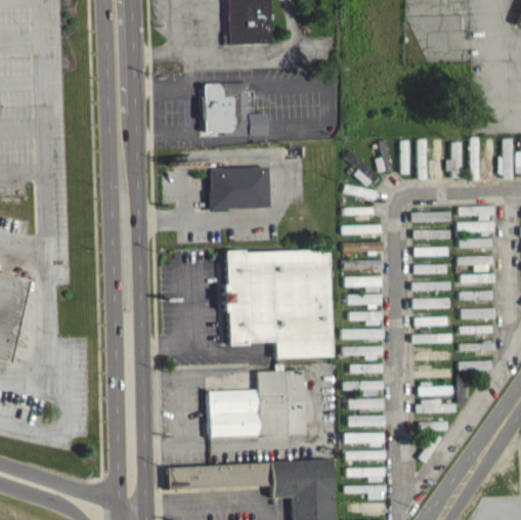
[(227,0),(229,39),(270,38),(270,0),(227,0)]
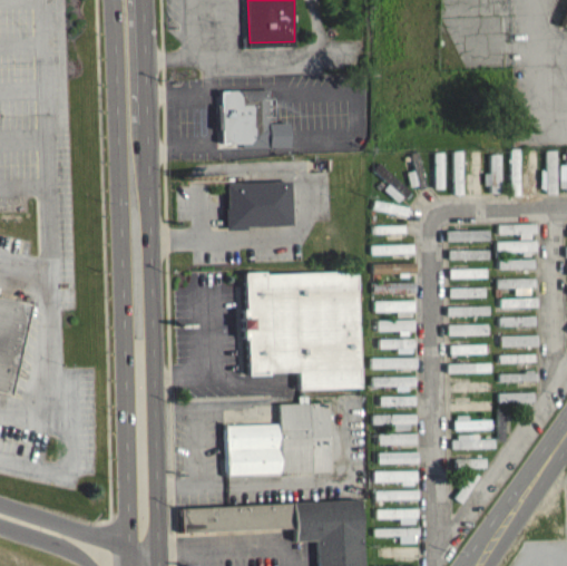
[(220,84),(271,83),(271,93),(275,93),(276,111),(272,111),(273,137),(221,139),(220,84)]
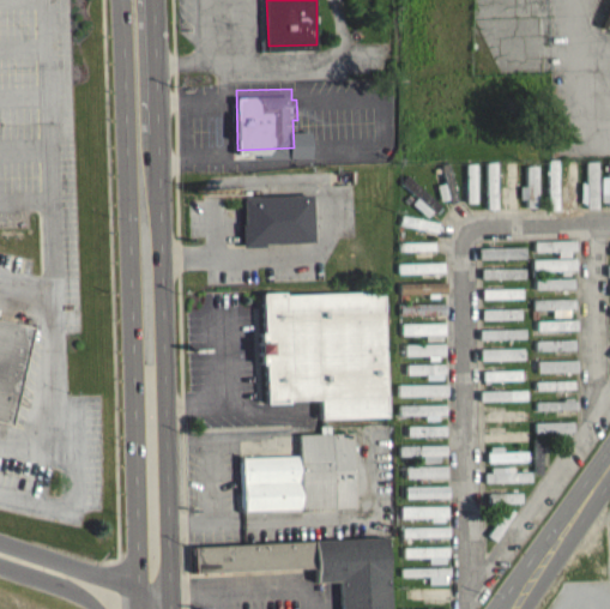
[(559,162),(549,162),(550,211),(560,211),(559,162)]
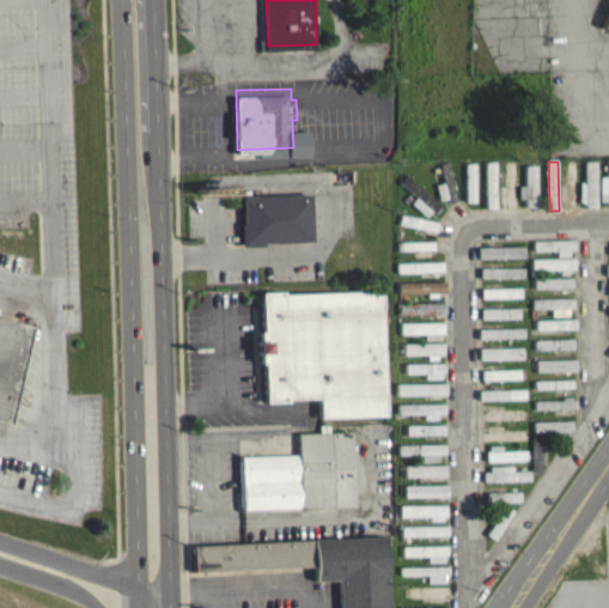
[(578,162),(570,162),(571,205),(579,205),(578,162)]
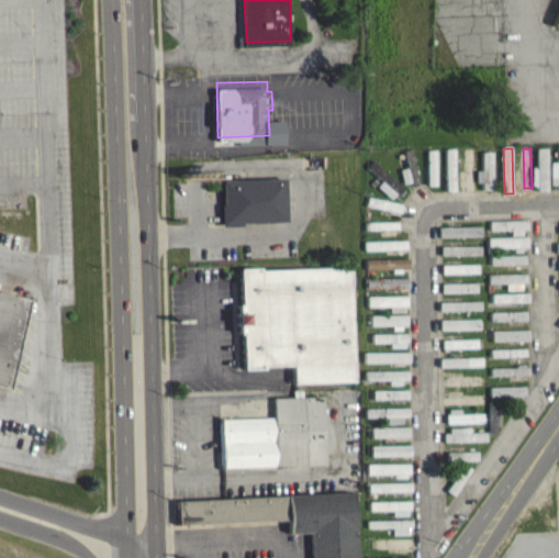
[(456,149),(447,149),(447,192),(457,192),(456,149)]
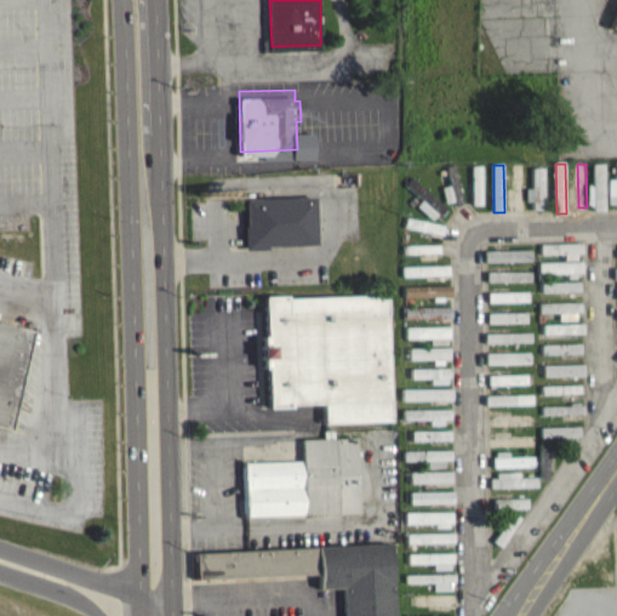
[(524,165),(515,165),(515,212),(525,211),(524,165)]
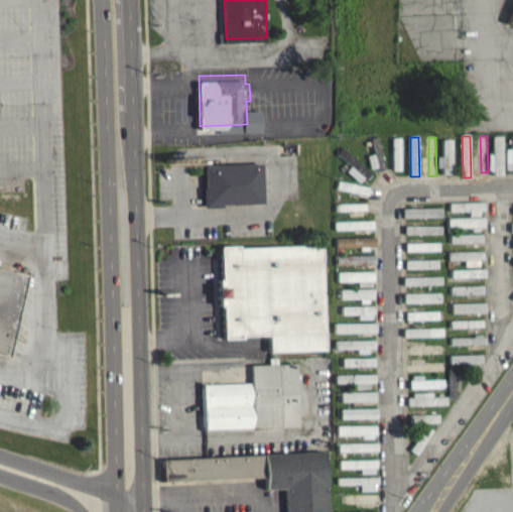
[(490,175),(504,174),(503,137),(495,137),(495,144),(494,144),(494,155),(490,155),(490,175)]
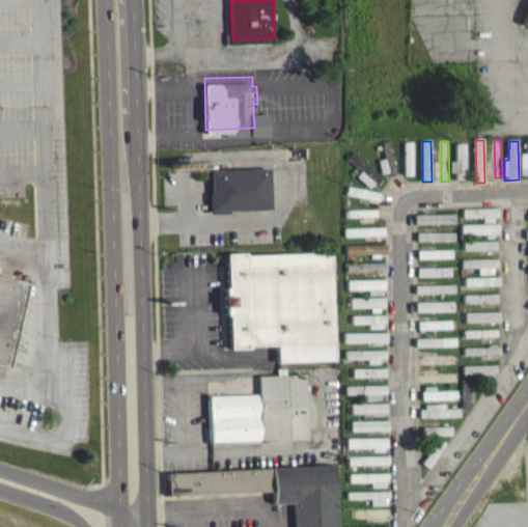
[(413,175),(413,142),(405,142),(405,175),(413,175)]
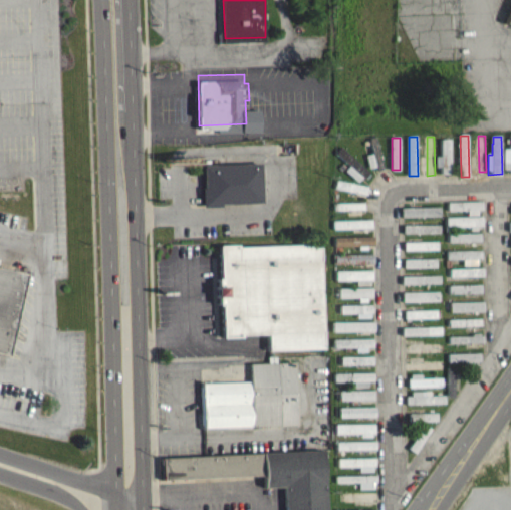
[(452,175),(451,140),(442,140),(442,157),(439,157),(440,175),(452,175)]
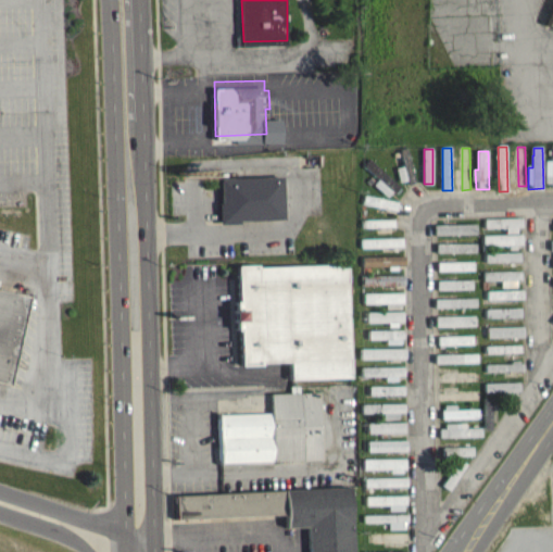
[(380,179),(375,186),(391,199),(401,186),(369,160),(365,166),(380,179)]
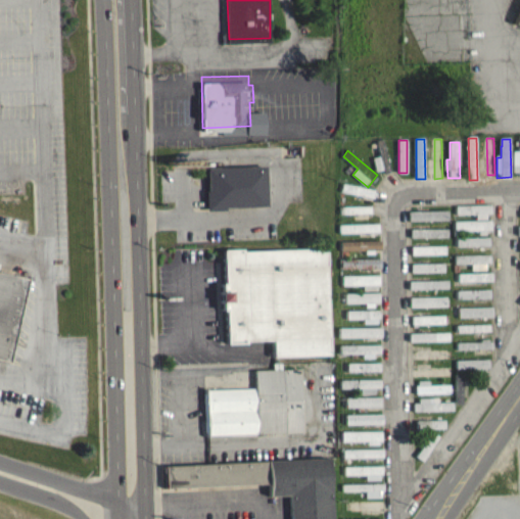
[(390,171),(387,153),(374,156),(377,174),(390,171)]
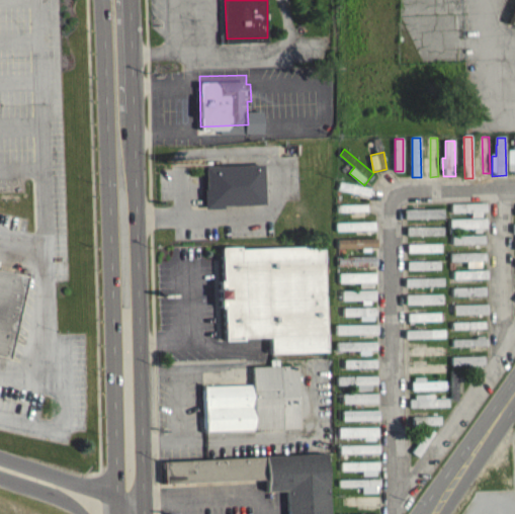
[(207,161),(208,185),(205,185),(206,203),(226,203),(226,200),(267,198),(266,159),(207,161)]
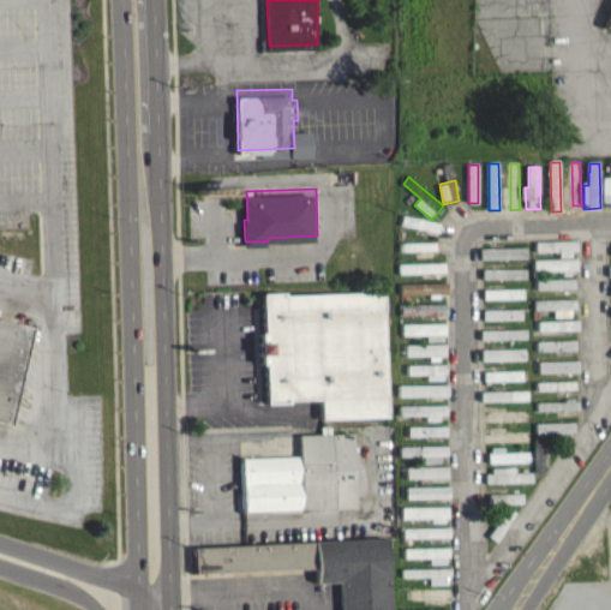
[(538,253),(561,253),(561,258),(576,258),(576,241),(537,243),(538,253)]
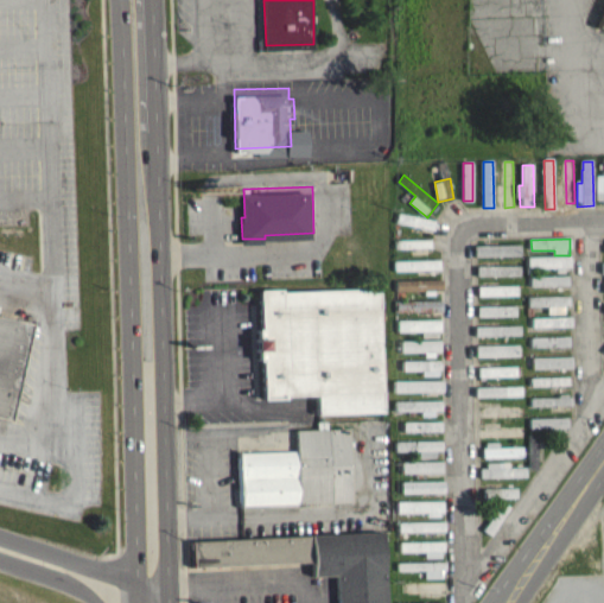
[(476,258),(522,256),(522,245),(476,246),(476,258)]
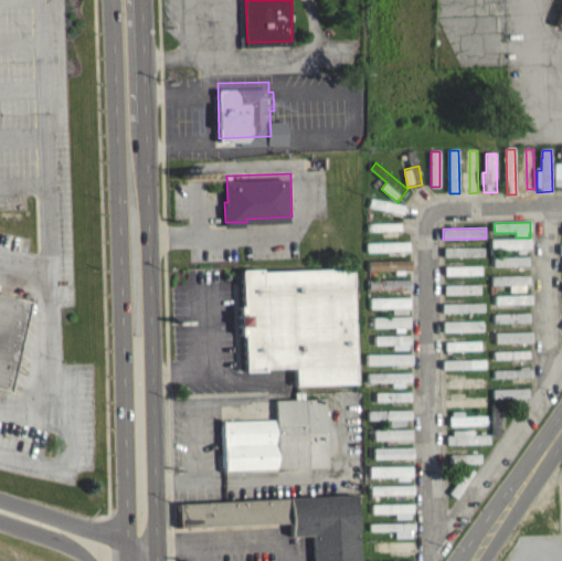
[(492,240),(492,252),(532,252),(532,239),(492,240)]
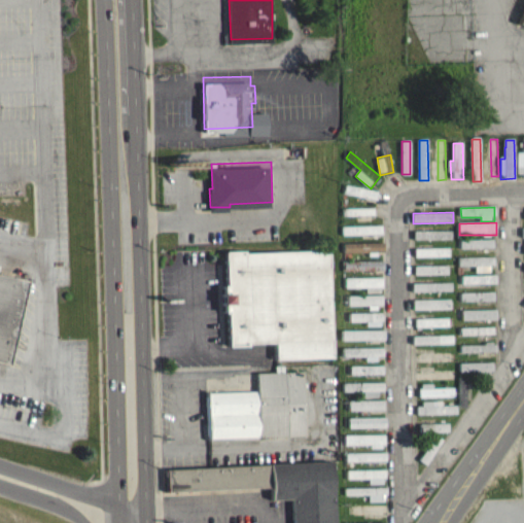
[(452,231),(415,232),(415,241),(452,240),(452,231)]
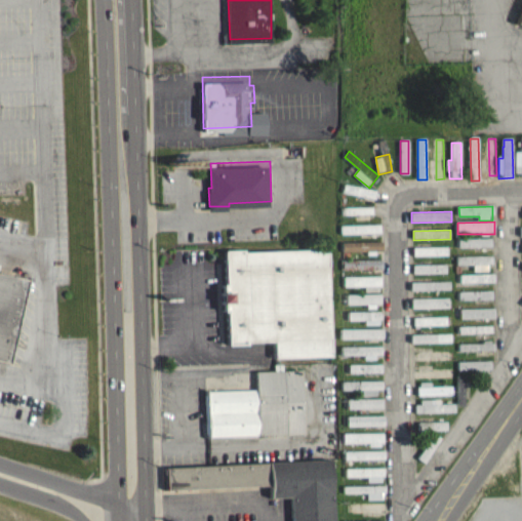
[(492,240),(458,239),(458,248),(492,248),(492,240)]
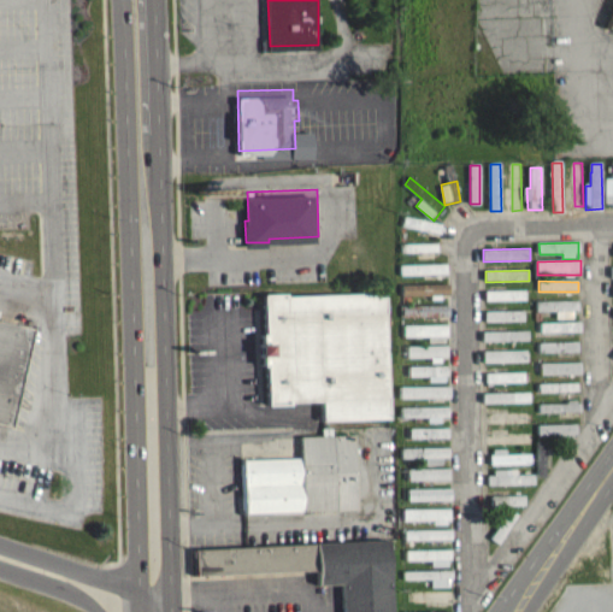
[(451,284),(404,286),(404,298),(451,296),(451,284)]
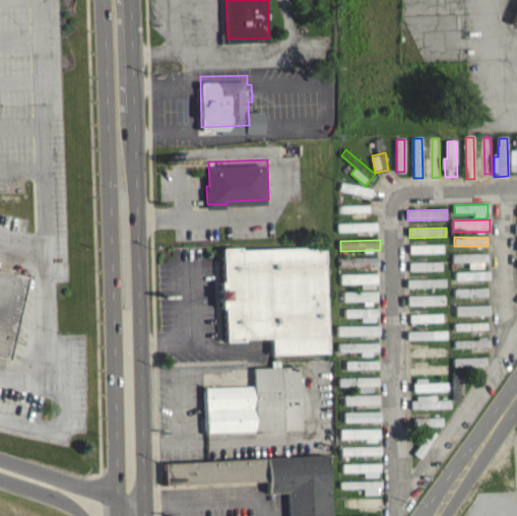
[(223,242),(224,276),(221,276),(222,304),(227,304),(229,337),(247,336),(247,334),(273,333),(274,349),(331,347),(327,241),(244,245),(244,242),(223,242)]
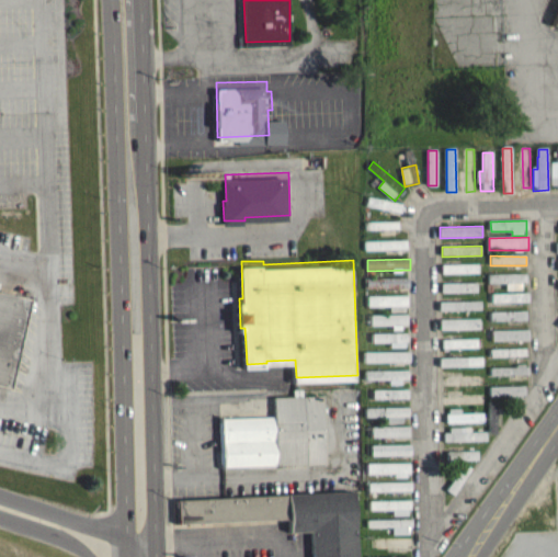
[(443,274),(479,274),(479,265),(443,265),(443,274)]
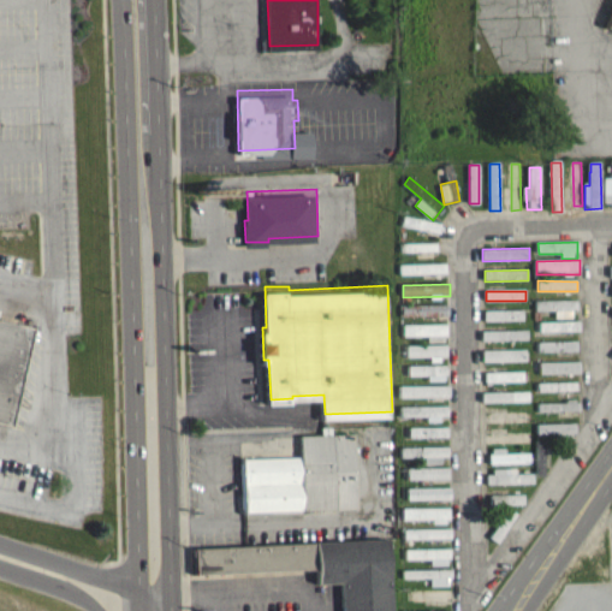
[(536,312),(556,312),(557,319),(576,319),(576,301),(536,302),(536,312)]
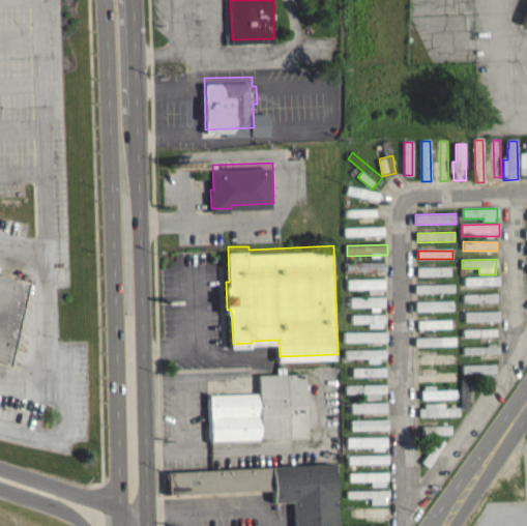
[(347,274),(387,273),(387,262),(347,263),(347,274)]
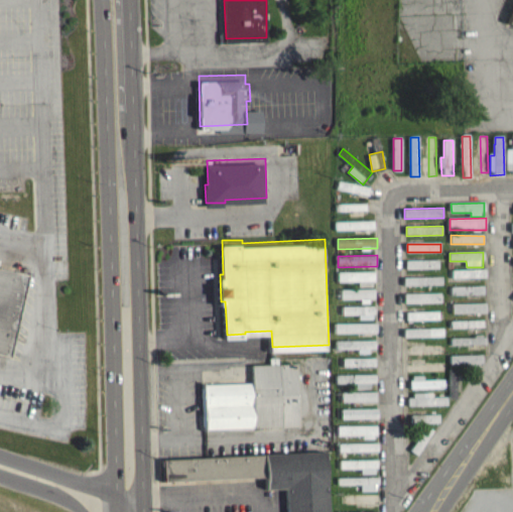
[(430,261),(407,261),(407,269),(430,269),(430,261)]
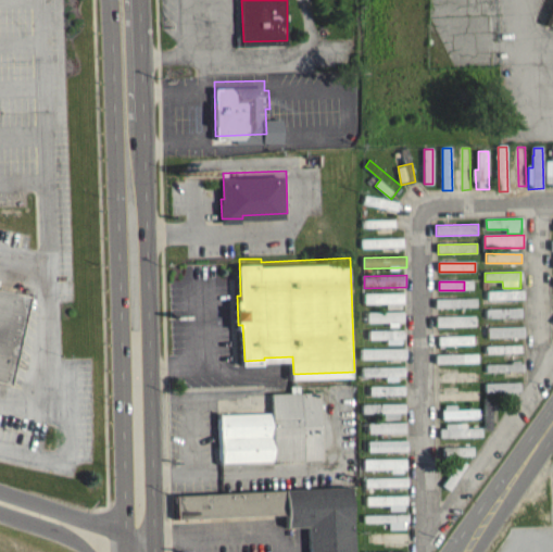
[(0,377),(11,380),(32,291),(0,284),(0,377)]
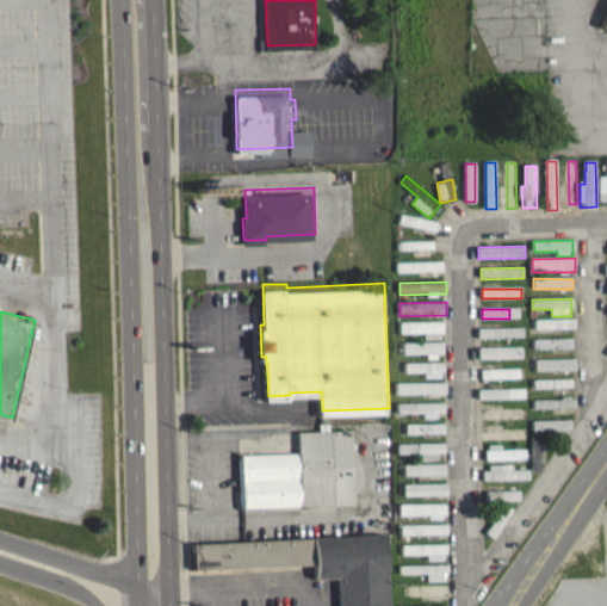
[(536,320),(536,331),(576,329),(576,320),(536,320)]
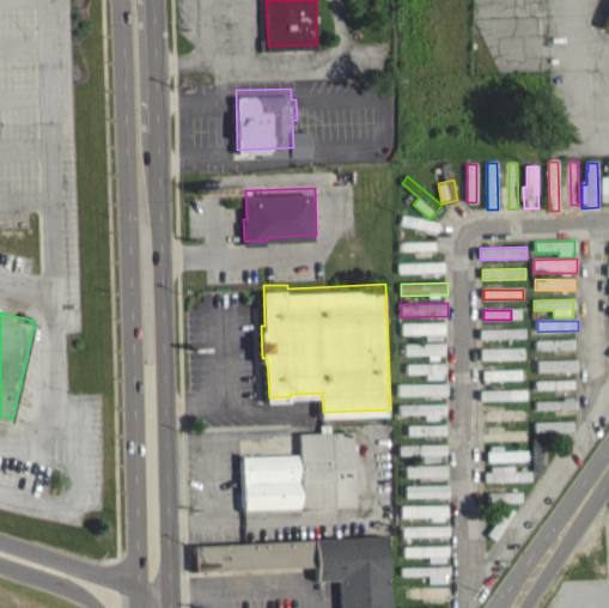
[(444,334),(444,323),(414,324),(414,335),(444,334)]
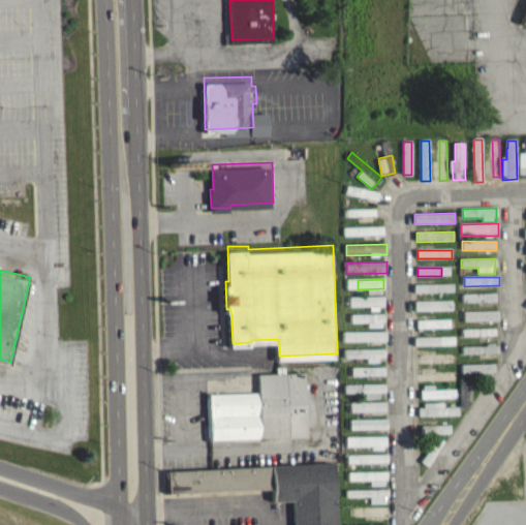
[(434,285),(416,285),(416,294),(434,294),(434,285)]
